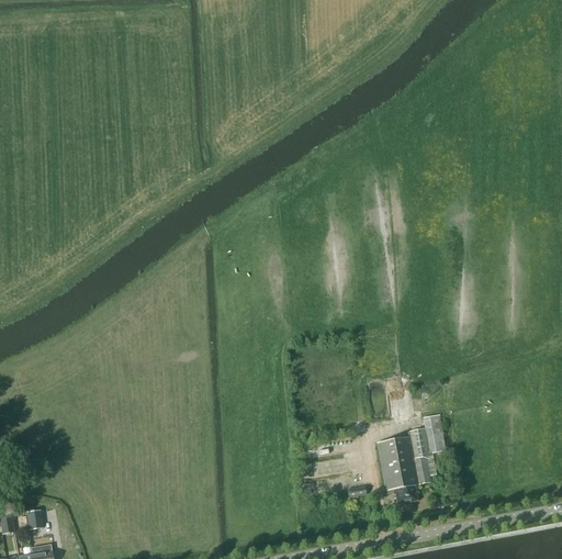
[(453,394),(437,395),(438,409),(453,407),(453,394)]
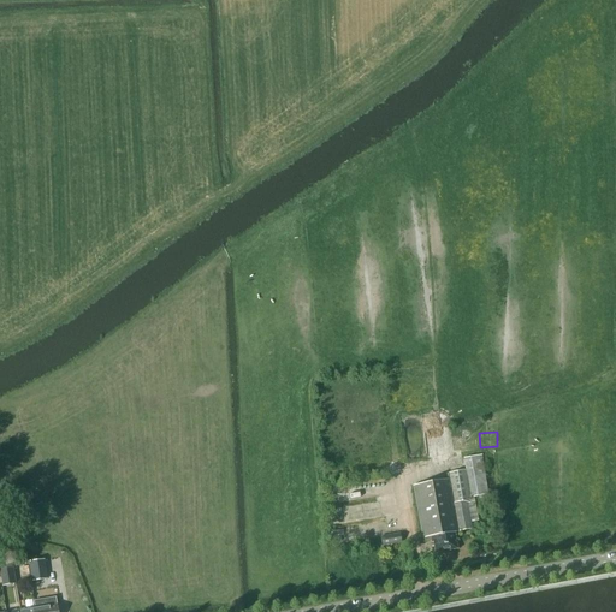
[(413,482),(422,529),(422,535),(424,535),(425,539),(432,538),(432,540),(434,540),(436,550),(456,546),(454,530),(473,527),(471,518),(478,517),(473,494),(489,493),(481,452),(465,456),(466,467),(446,470),(448,476),(413,482)]
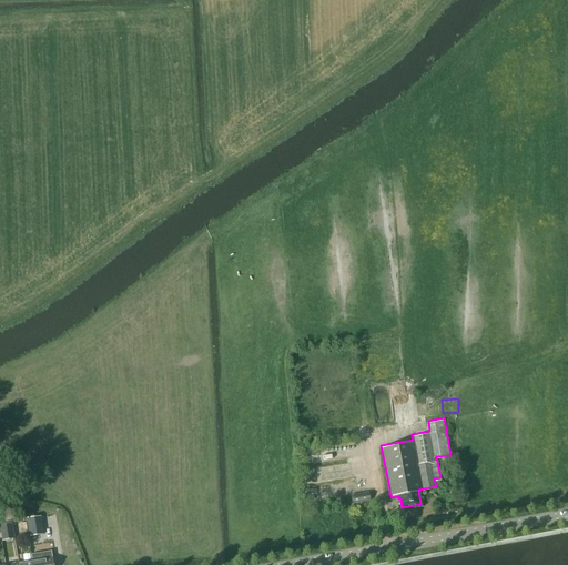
[(368,488),(351,492),(352,501),(371,497),(368,488)]
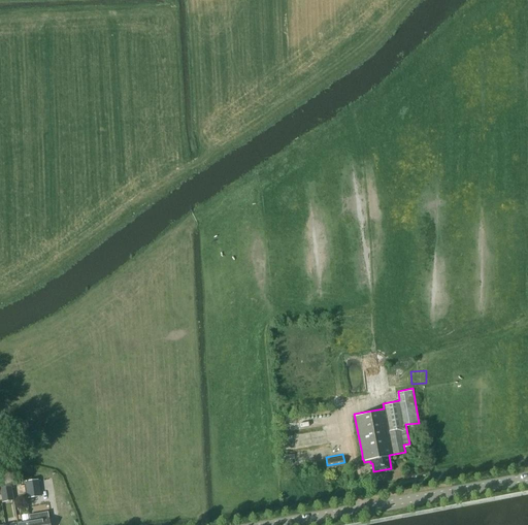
[(40,494),(38,477),(25,479),(27,495),(40,494)]
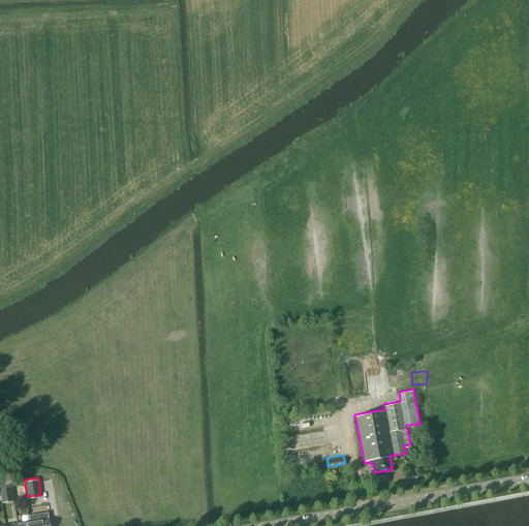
[(42,517),(30,519),(30,525),(50,525),(50,522),(43,523),(42,517)]
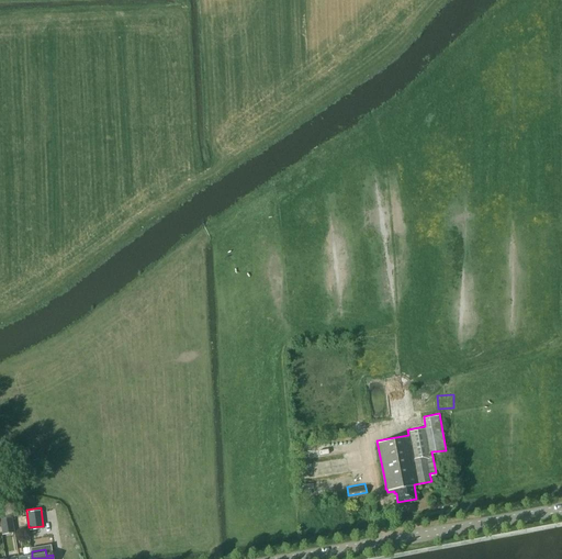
All buildings are outlined.
